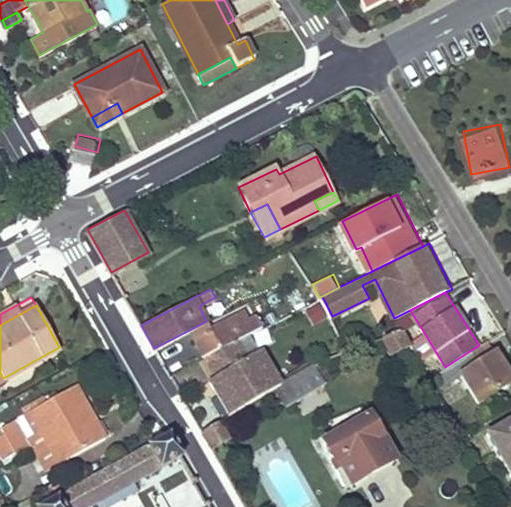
[(210,328),(194,337),(203,356),(204,355),(236,338),(251,331),(260,326),(255,316),(247,320),(243,311),(210,328)]
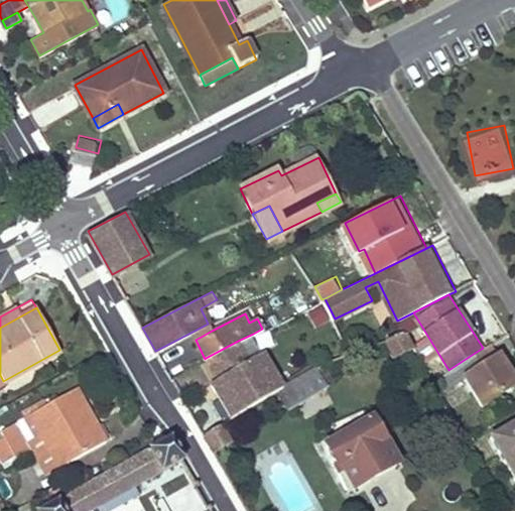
[(208,324),(192,332),(196,340),(212,331),(208,324)]
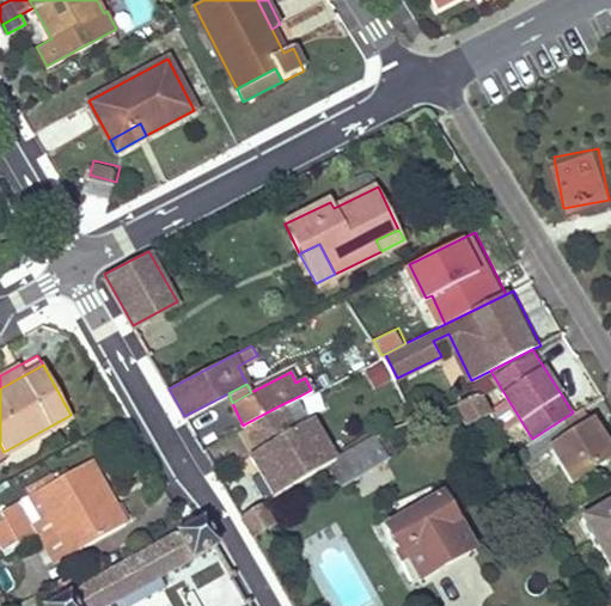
[(480,395),(457,402),(468,421),(489,411),(480,395)]
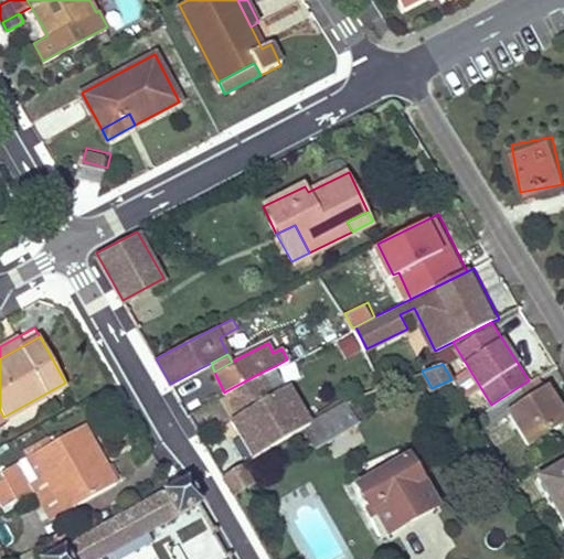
[(277,365),(261,373),(273,393),(289,384),(277,365)]
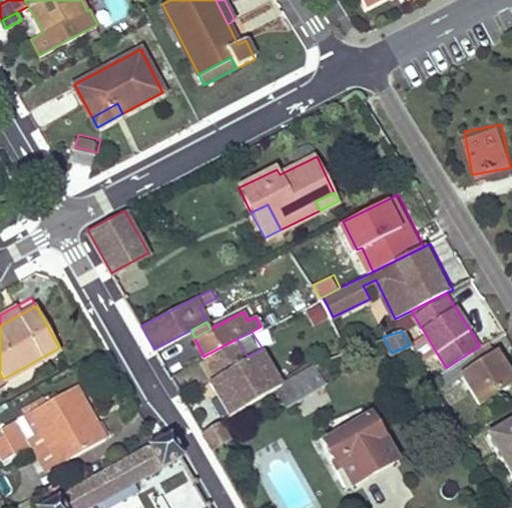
[(236,339),(204,356),(216,376),(207,381),(227,415),(278,386),(283,383),(263,349),(247,357),(236,339)]
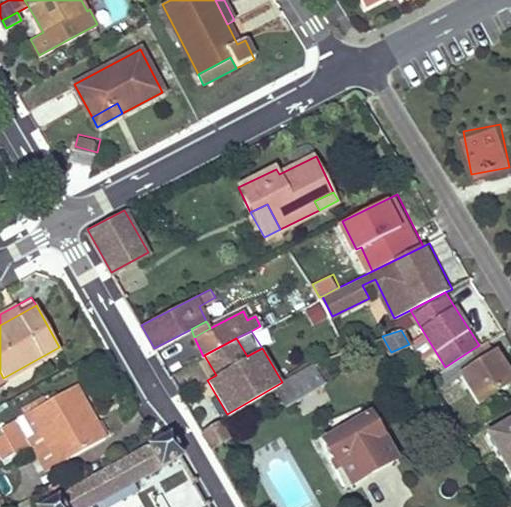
[(479,345),(471,350),(478,362),(491,355),(499,369),(504,366),(487,340),(479,345)]
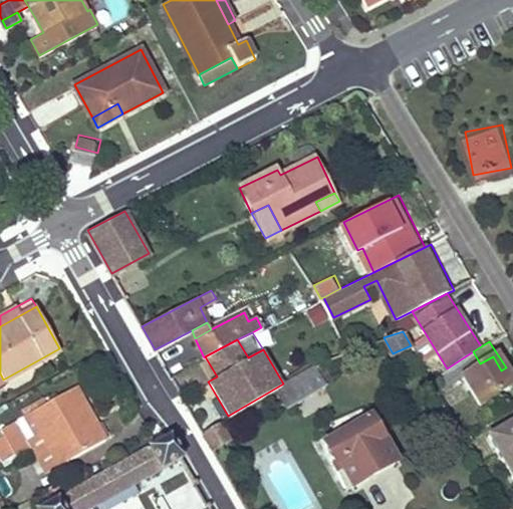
[(447,368),(434,376),(441,389),(464,374),(481,402),(512,380),(512,377),(506,367),(501,370),(493,356),(480,363),(473,351),(447,368)]
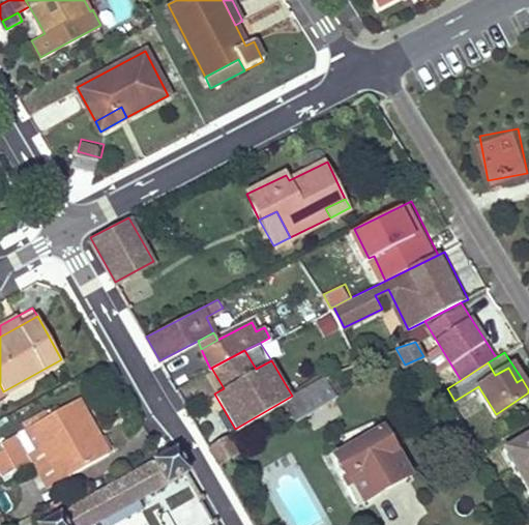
[(333,371),(297,392),(310,411),(336,395),(333,391),(343,386),(333,371)]
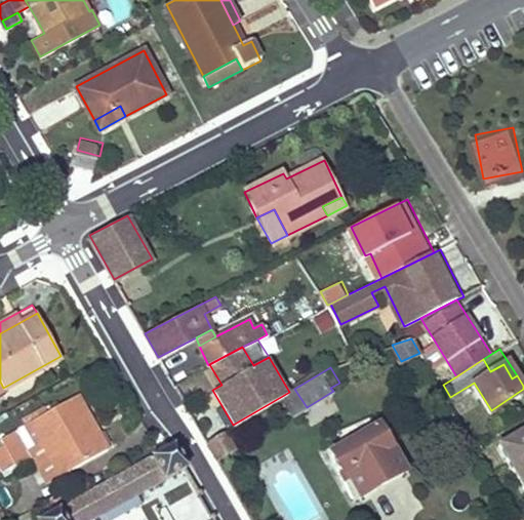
[(289,392),(284,395),(295,413),(307,407),(294,389),(289,392)]
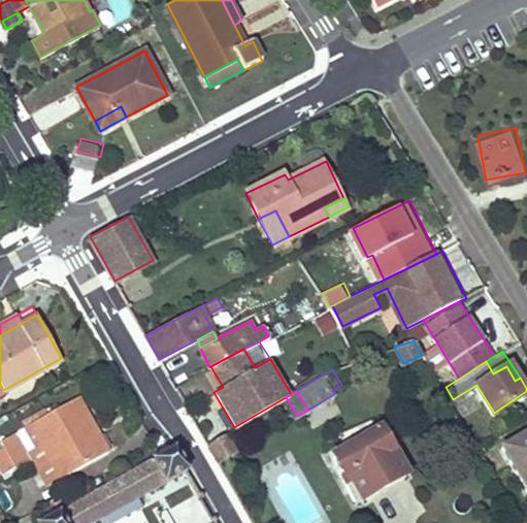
[(213,392),(206,395),(228,431),(234,427),(213,392)]
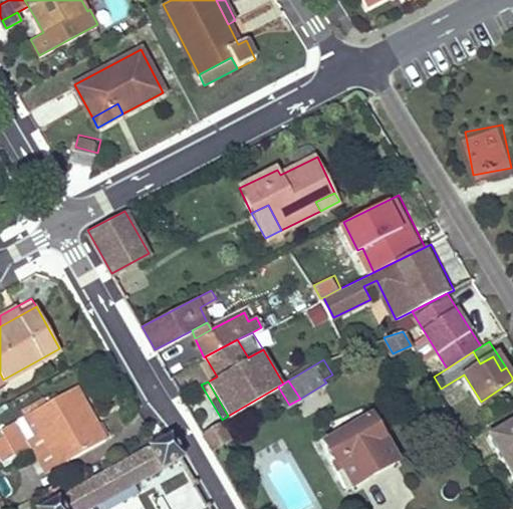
[(0,429),(14,457),(30,448),(25,438),(39,431),(57,465),(104,439),(75,387),(0,428),(0,429)]
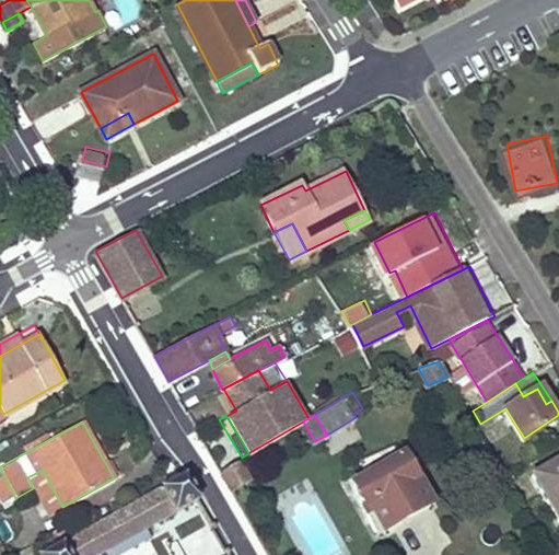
[(410,448),(404,451),(419,477),(426,473),(410,448)]
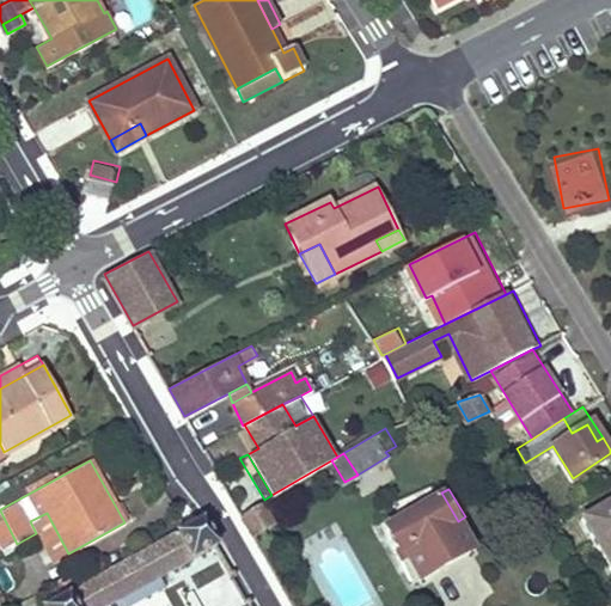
[(458,521),(441,493),(385,526),(401,552),(405,549),(421,576),(474,546),(458,521)]
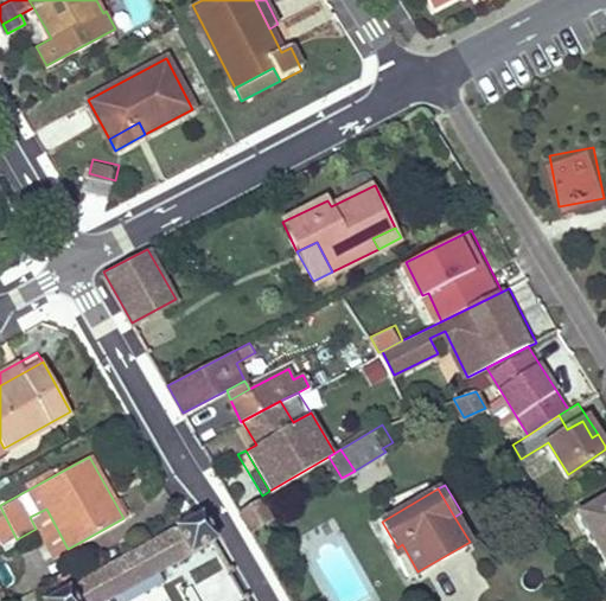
[(605,494),(578,510),(605,562),(605,494)]
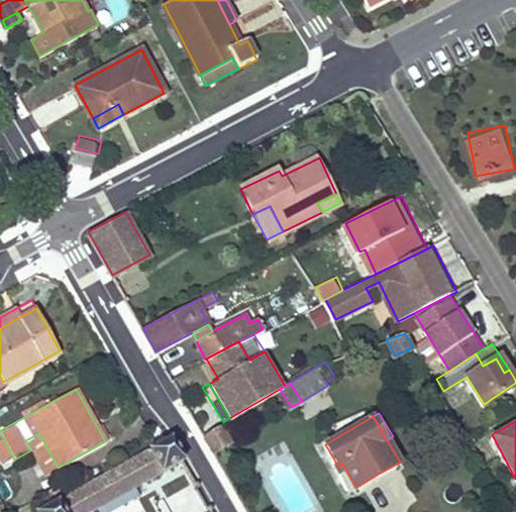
[(219,424),(204,433),(213,450),(229,441),(219,424)]
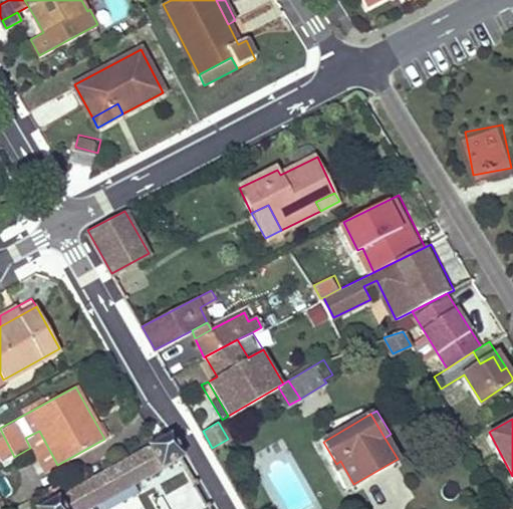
[(25,438),(30,448),(44,472),(57,465),(39,431),(25,438)]
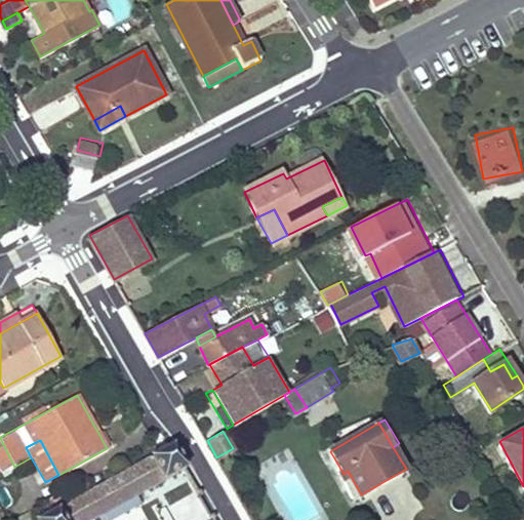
[(173,444),(153,454),(165,478),(187,466),(173,444)]
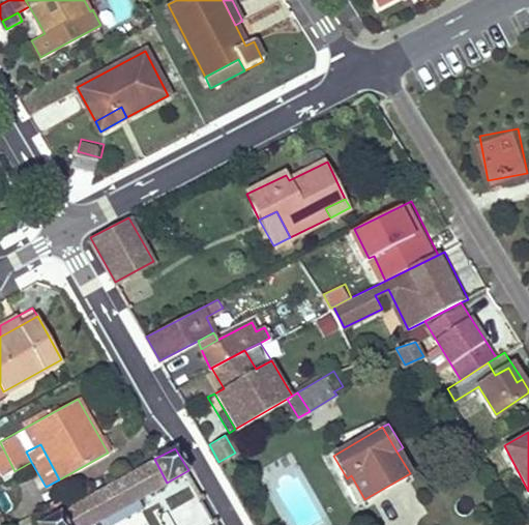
[(154,459),(57,513),(63,524),(88,524),(167,483),(154,459)]
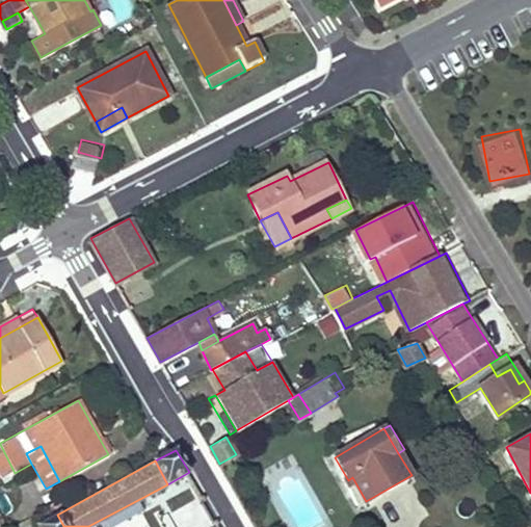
[(178,526),(200,526),(215,519),(198,488),(166,506),(178,526)]
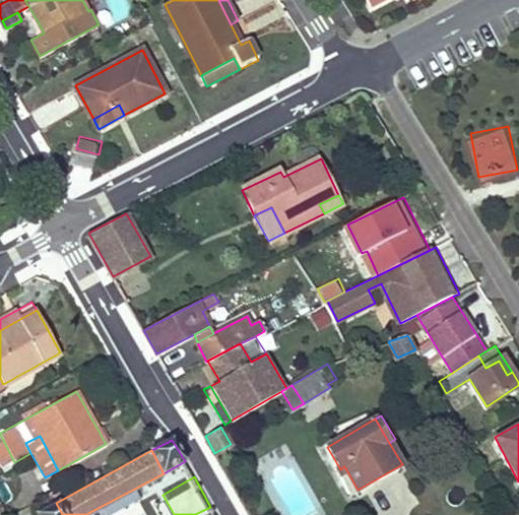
[(62,514),(56,503),(36,514),(62,514)]
